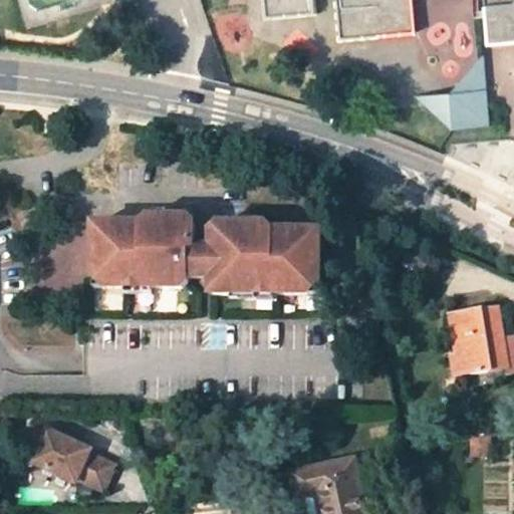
[(264,0),(266,17),(317,12),(315,0),(264,0)]
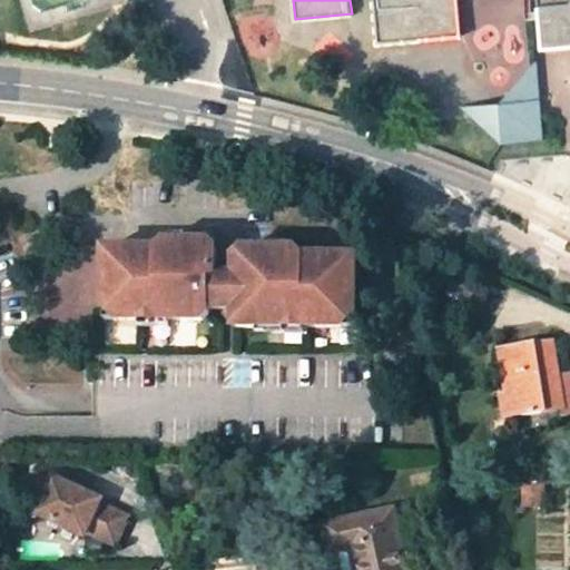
[(569,0),(375,0),(381,45),(461,37),(458,0),(539,0),(544,48),(569,46),(569,0)]
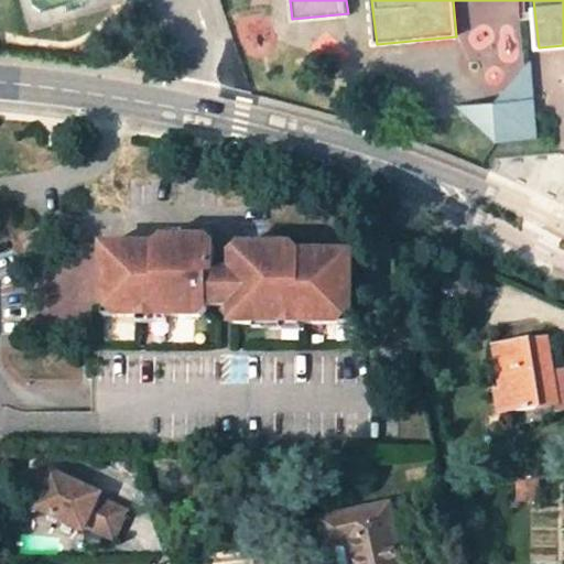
[(496,102),(535,99),(532,60),(496,102)]
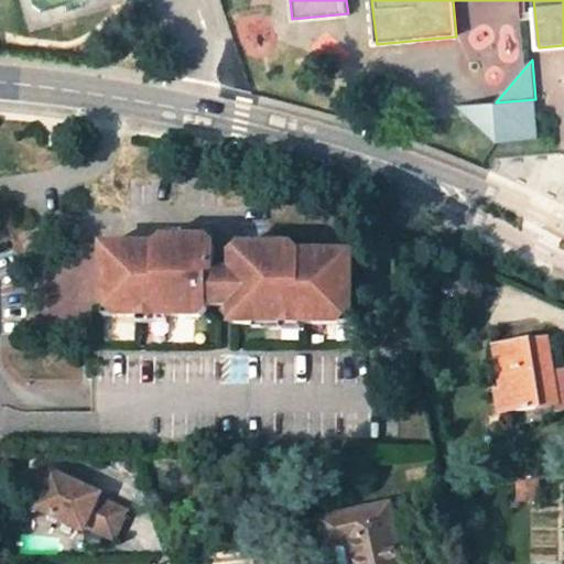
[(539,138),(535,99),(496,102),(457,107),(498,142),(539,138)]
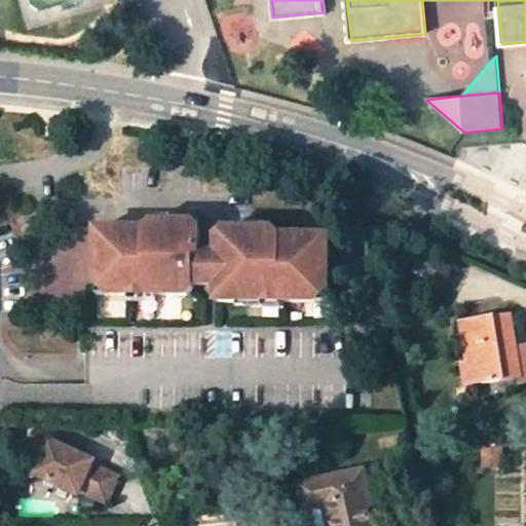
[(149,229),(100,228),(99,282),(111,282),(111,295),(130,295),(130,293),(149,294),(149,295),(189,295),(196,290),(196,285),(220,285),(220,302),(265,302),(265,300),(282,300),(282,302),(316,303),(316,291),(331,291),(332,236),(280,236),(272,229),(220,229),(219,241),(202,241),(203,229),(194,221),(156,221),(149,229)]
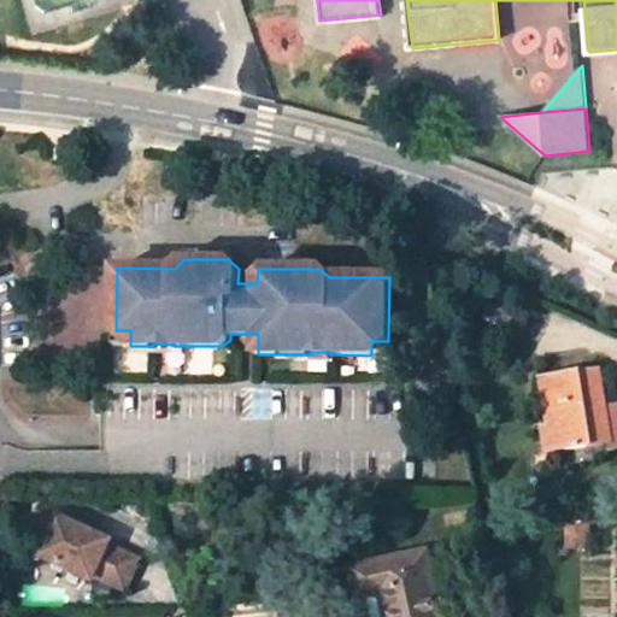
[(130,346),(130,330),(116,330),(116,346),(130,346)]
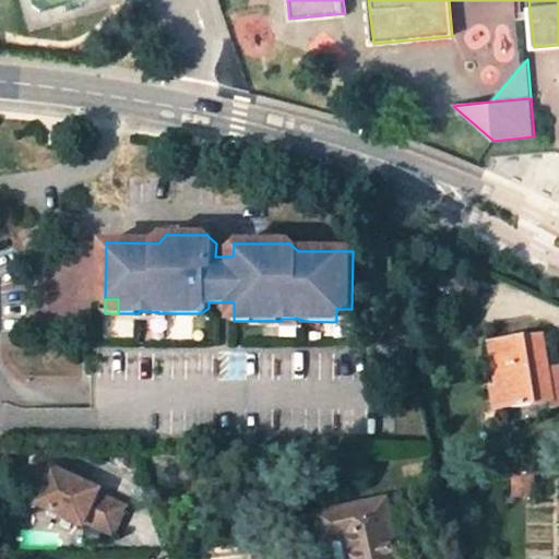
[(336,309),(336,322),(352,322),(352,320),(352,314),(352,309),(336,309)]
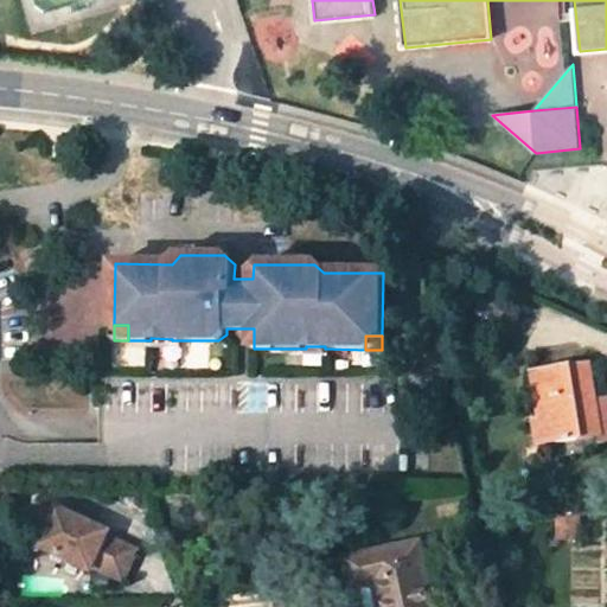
[(601,436),(592,364),(534,374),(541,420),(551,419),(556,443),(601,436)]
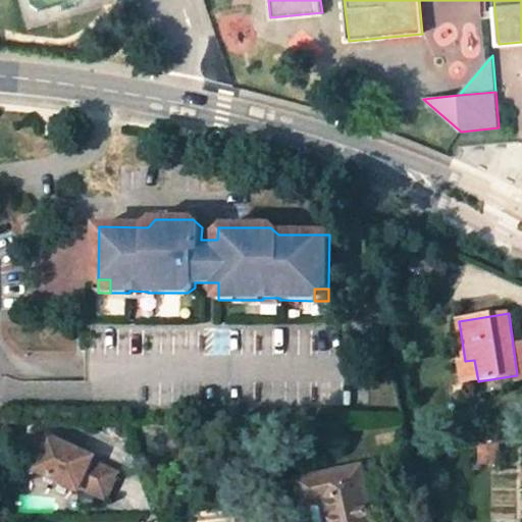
[(465,361),(468,383),(478,381),(474,360),(465,361)]
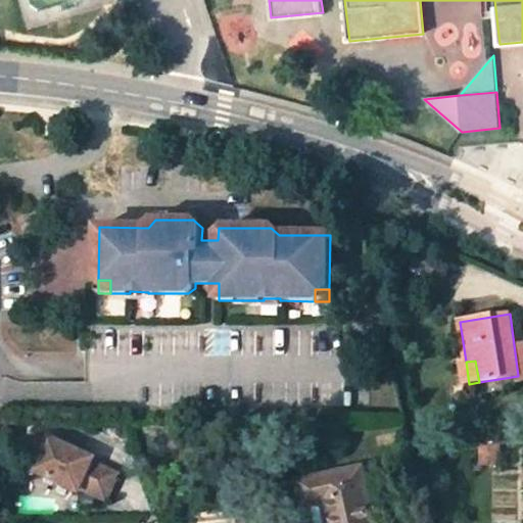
[(48,438),(33,472),(77,492),(79,489),(105,501),(116,475),(91,463),(92,459),(78,453),(62,445),(48,438)]
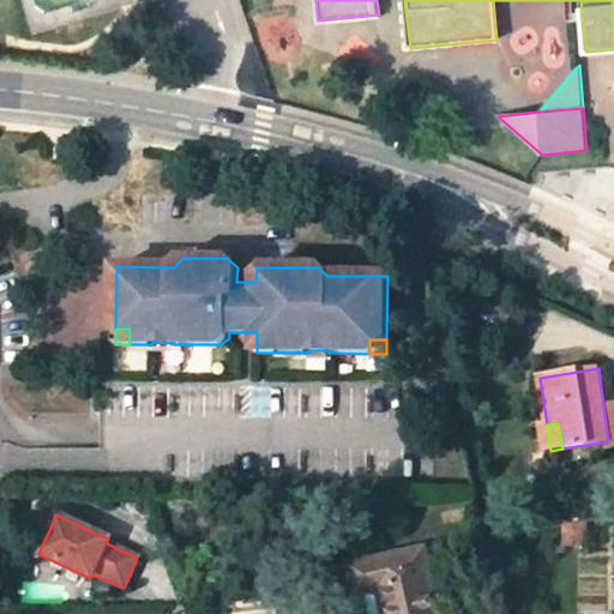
[(76,518),(73,523),(91,531),(92,525),(76,518)]
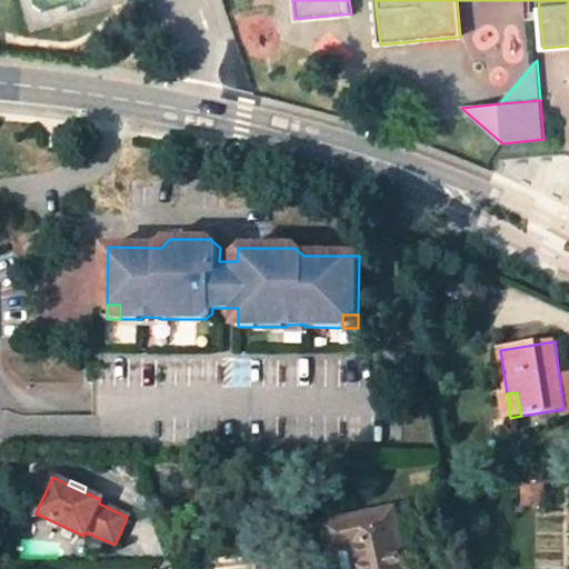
[(543,483),(528,486),(522,487),(522,507),(542,507),(543,483)]
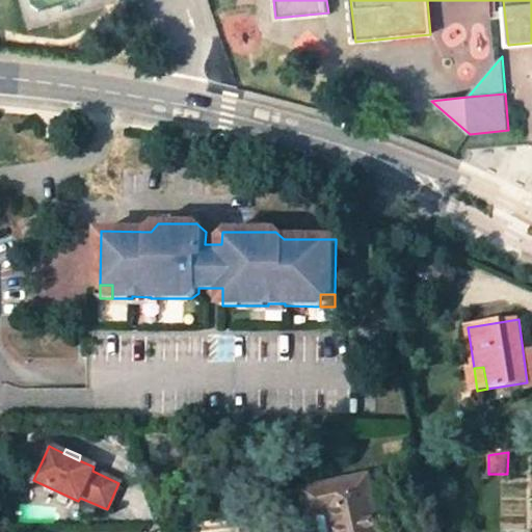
[(380,531),(370,477),(304,491),(310,517),(329,513),(334,531),(380,531)]
